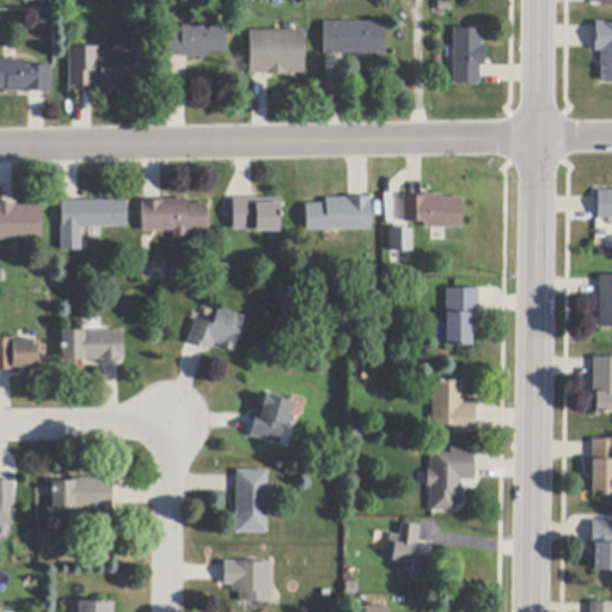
[(385,55),(343,55),(326,54),(322,54),(322,23),(384,23),(385,55)]
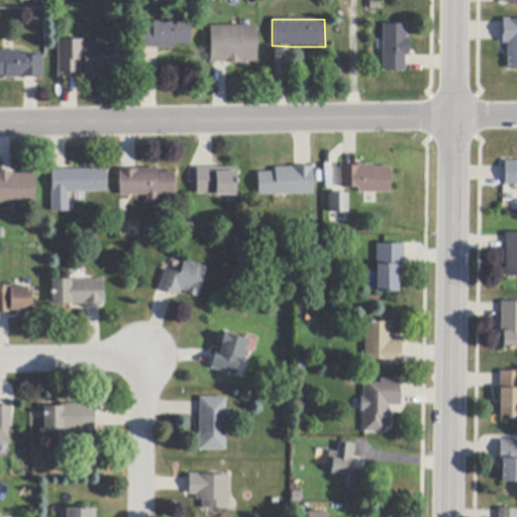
[(516,20),(516,69),(507,69),(507,43),(502,43),(502,40),(503,23),(503,19),(510,19),(510,20),(516,20)]
